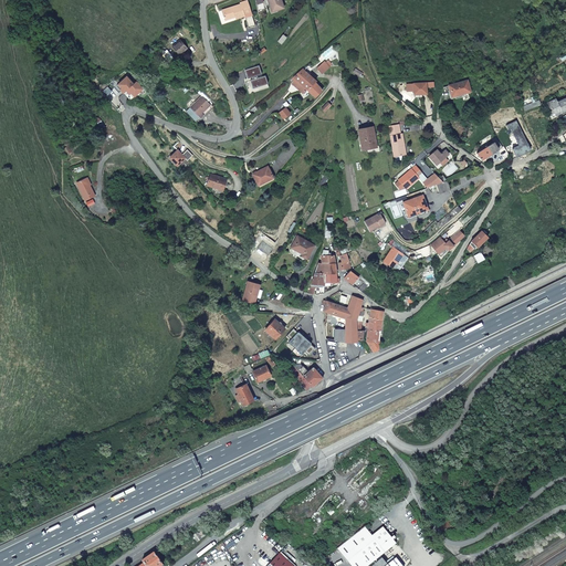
[(283,9),(280,0),(266,0),(271,13),(283,9)]
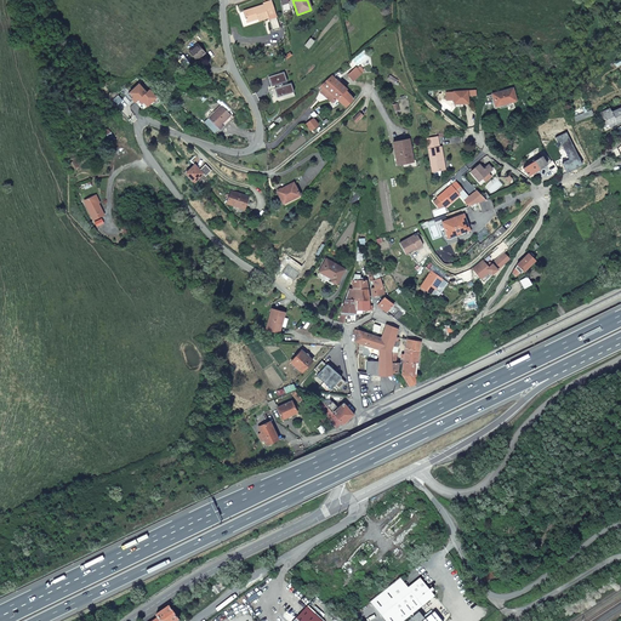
[(246,23),(257,20),(258,22),(267,18),(272,32),(279,28),(271,1),(262,4),(263,5),(243,12),(245,18),(244,18),(245,21),(246,23)]
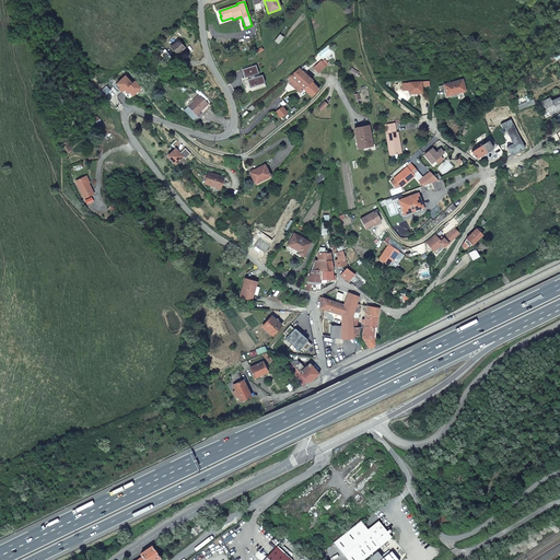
[(176,33),(166,42),(176,53),(186,44),(176,33)]
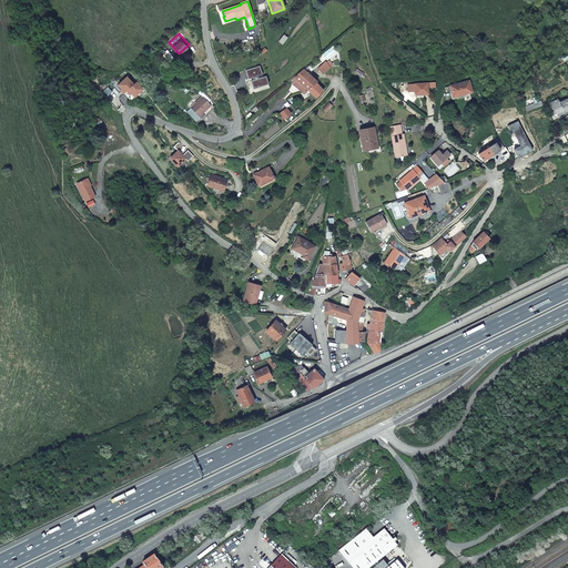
[(326,63),(325,61),(317,69),(323,73),(330,67),(326,63)]
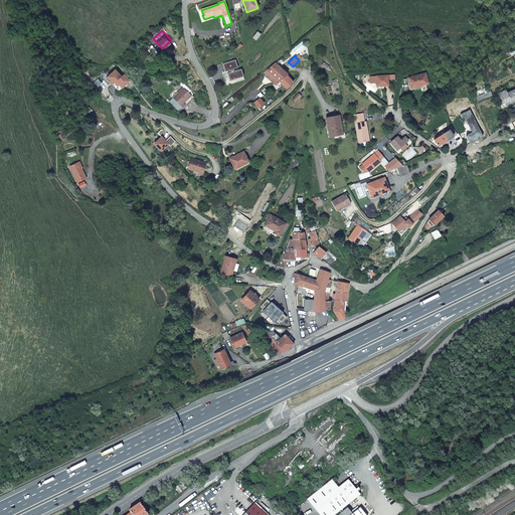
[(287,75),(275,63),(266,69),(268,71),(265,75),(266,77),(267,76),(269,78),(268,79),(274,86),(279,81),(285,76),(287,75)]
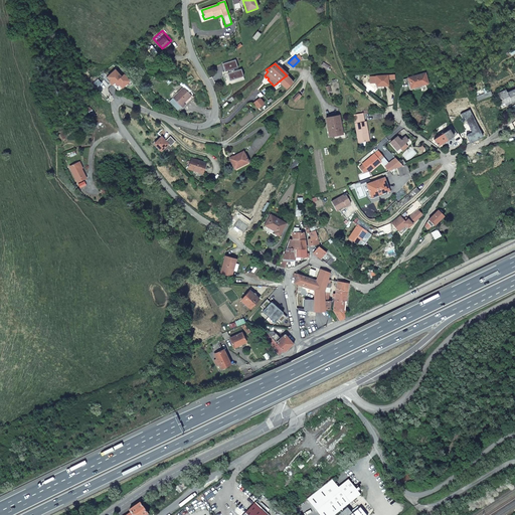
[(409,88),(426,82),(423,72),(406,77),(409,88)]
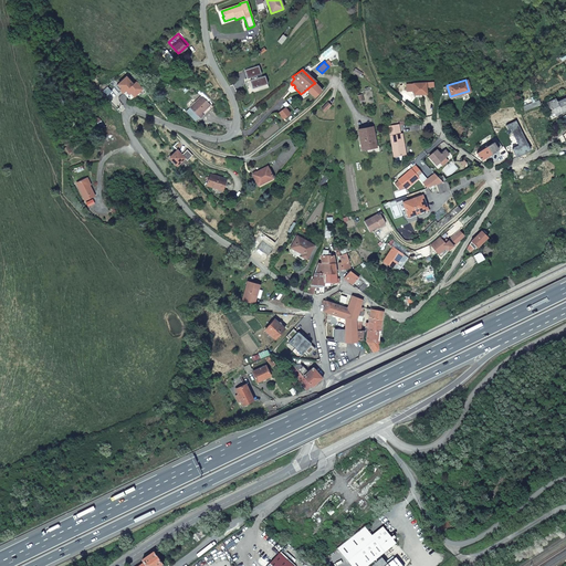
[(307,91),(316,101),(323,93),(313,84),(306,90),(307,91)]
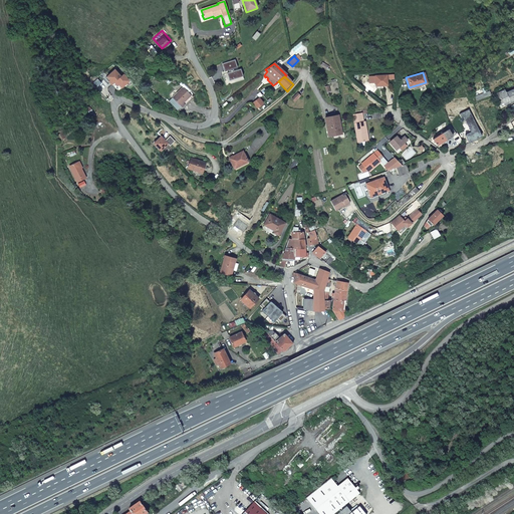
[(386,76),(373,78),(374,85),(378,84),(379,87),(387,86),(386,76)]
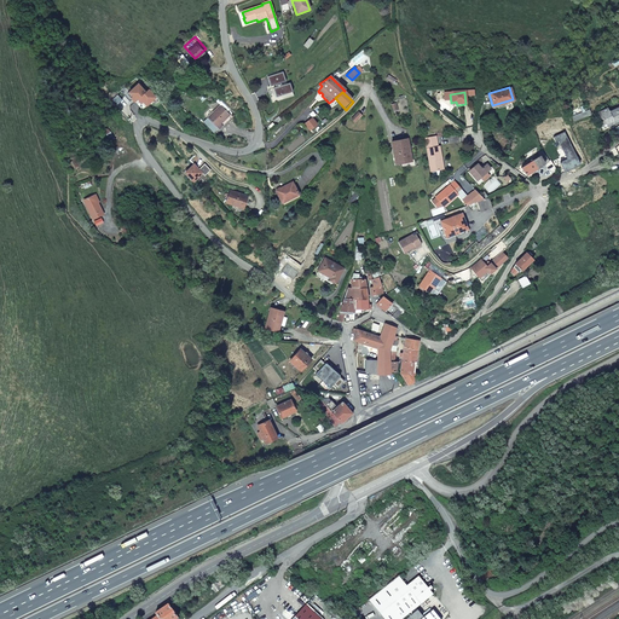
[(220,103),(207,115),(219,127),(221,123),(219,121),(225,115),(226,116),(230,113),(220,103)]
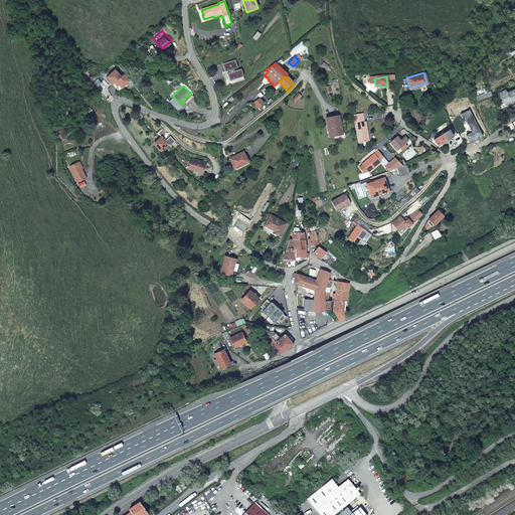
[(483,99),(491,96),(488,88),(480,92),(483,99)]
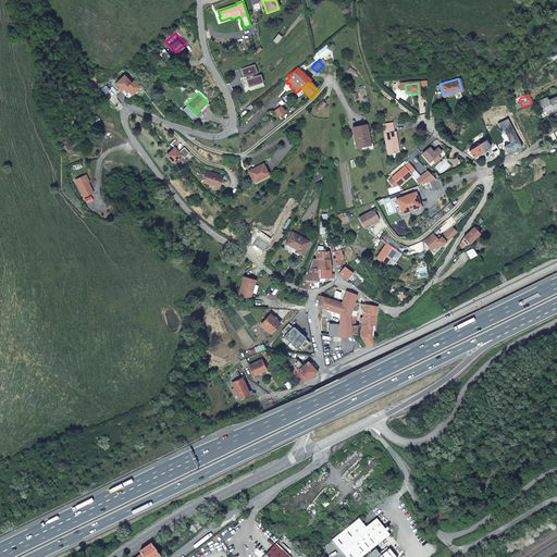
[(553,110),(556,108),(556,95),(549,99),(549,98),(548,99),(547,97),(540,100),(546,113),(553,110)]
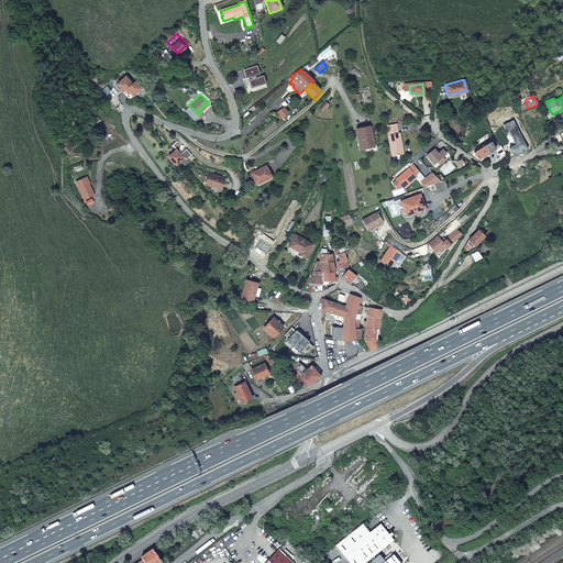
[(543,102),(550,116),(552,114),(545,101),(543,102)]
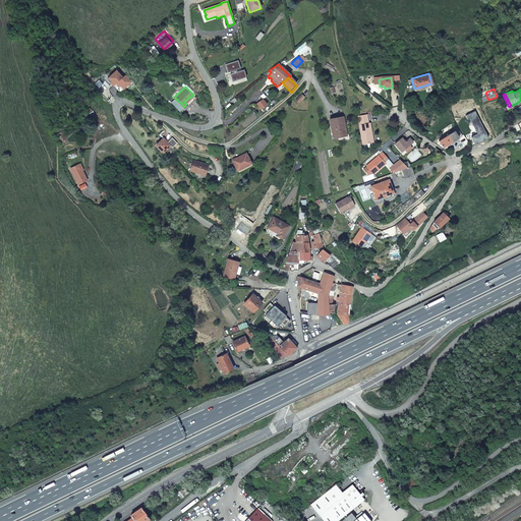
[(262,100),(255,104),(259,110),(266,105),(262,100)]
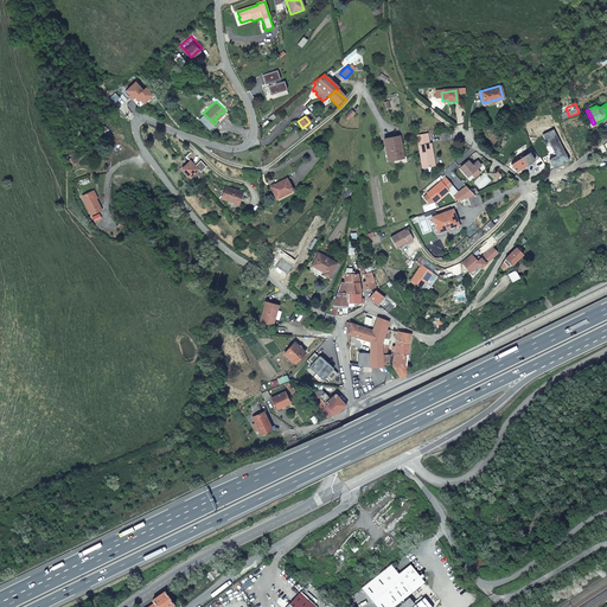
[(416,134),(422,167),(423,167),(430,166),(433,166),(432,155),(433,155),(430,142),(428,142),(427,133),(416,134)]
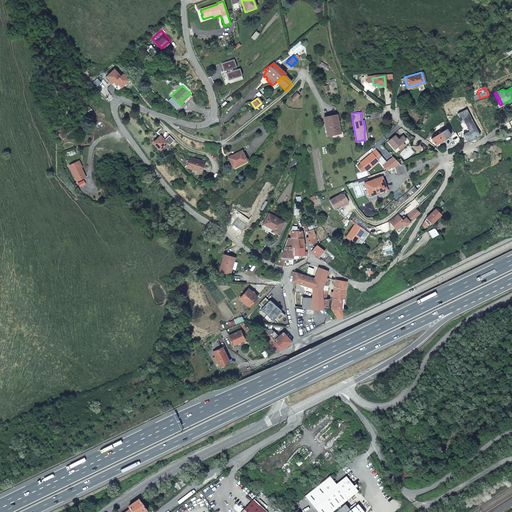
[(327,135),(338,133),(336,122),(338,122),(337,115),(326,117),(327,126),(325,126),(327,135)]
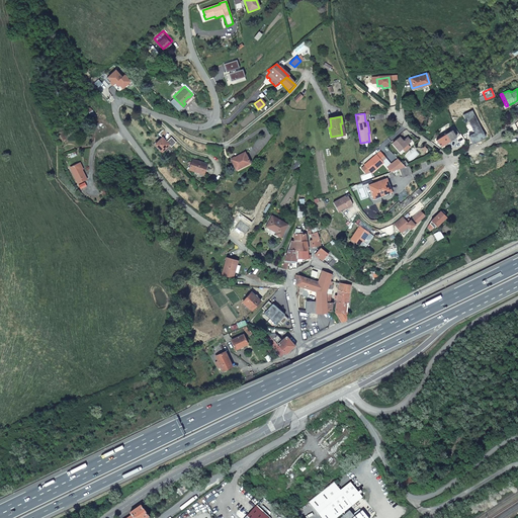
[(450,130),(454,136),(458,134),(452,124),(448,127),(450,130)]
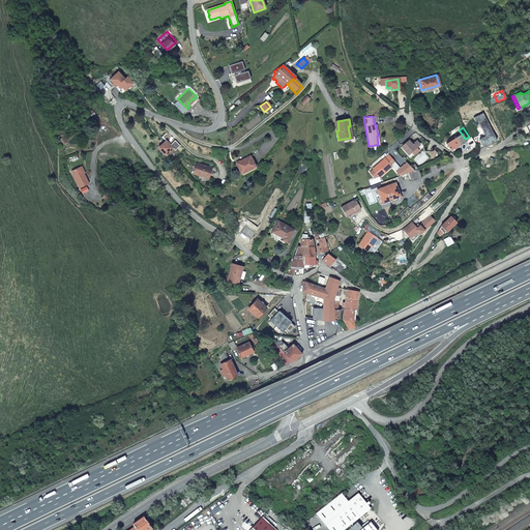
[(461,133),(446,142),(450,149),(466,139),(465,139),(461,133)]
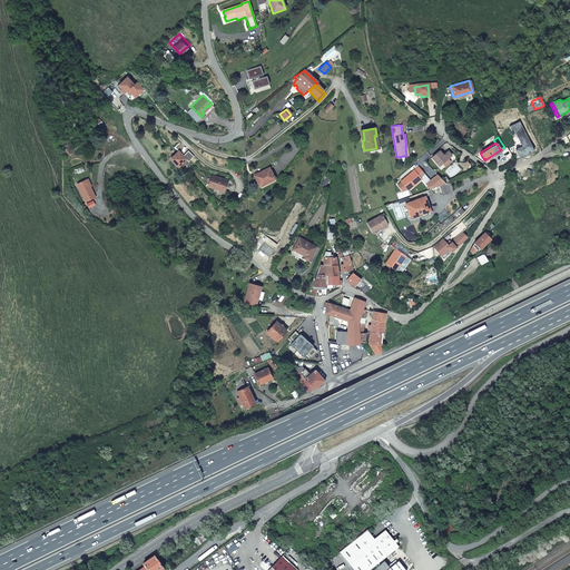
[(440,166),(452,156),(449,151),(444,155),(440,150),(432,157),(440,166)]
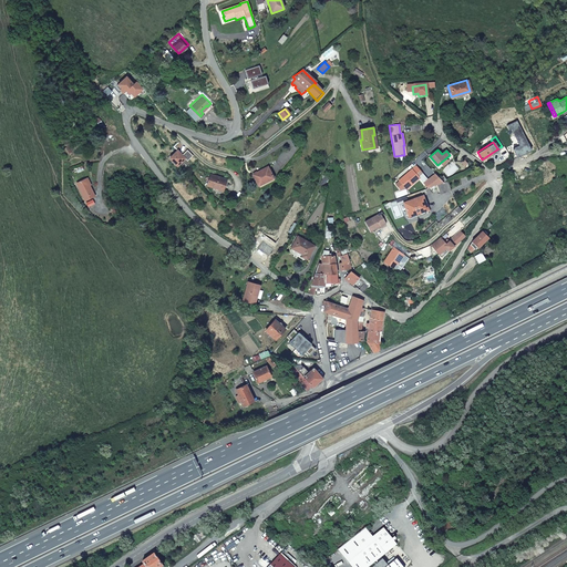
[(175,152),(167,160),(175,168),(184,160),(186,162),(192,156),(185,151),(181,156),(175,152)]
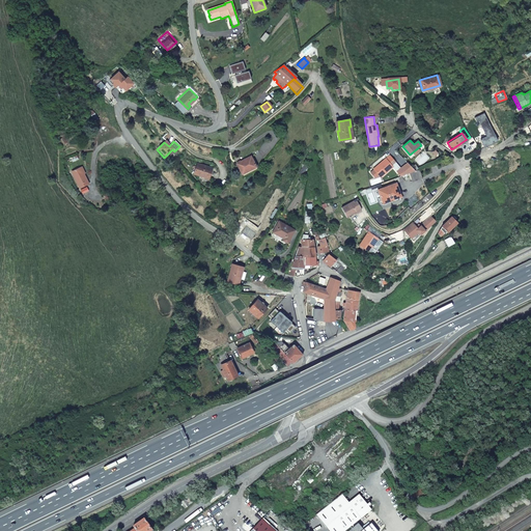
[(386,172),(393,167),(392,165),(396,162),(390,155),(373,168),(380,175),(385,171),(386,172)]
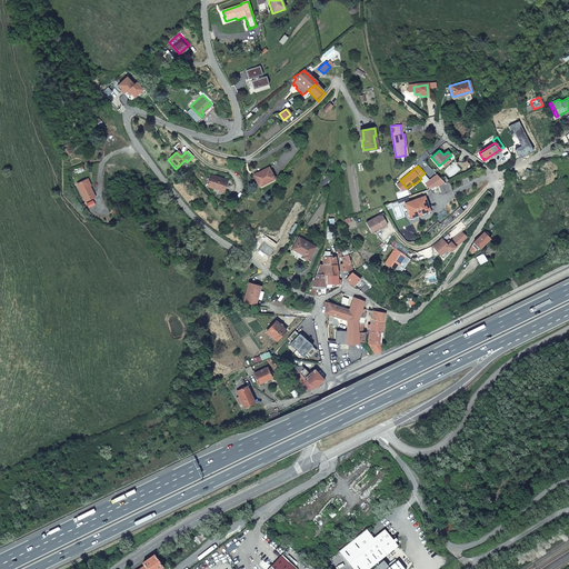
[(269,168),(253,176),(259,187),(275,179),(269,168)]
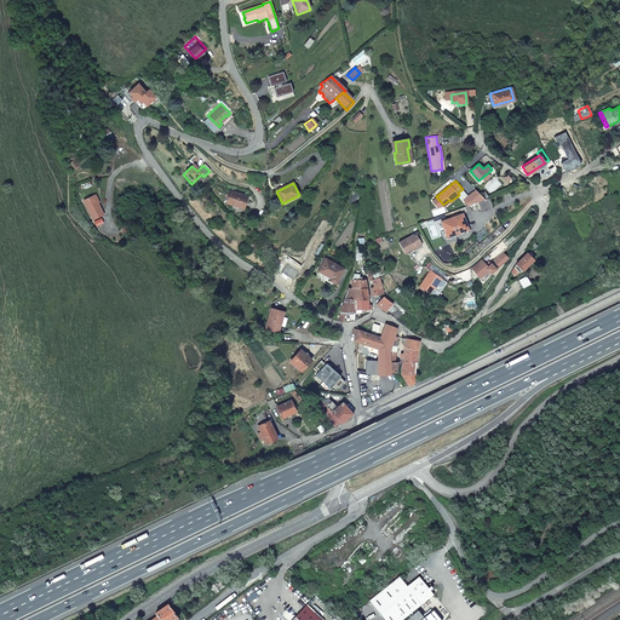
[(476,190),(463,200),(468,205),(469,204),(478,201),(484,199),(476,190)]
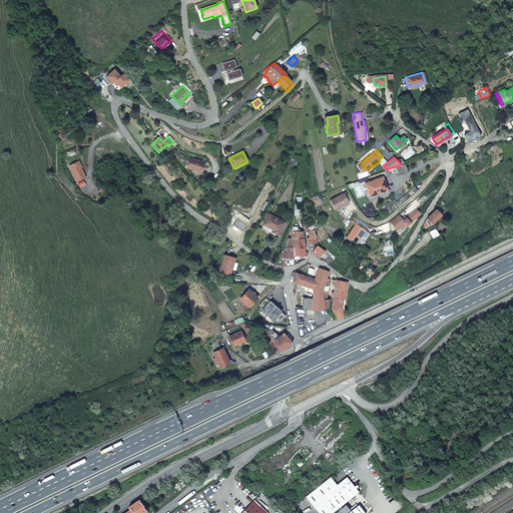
[(205,163),(190,159),(187,169),(192,170),(193,170),(202,172),(205,163)]
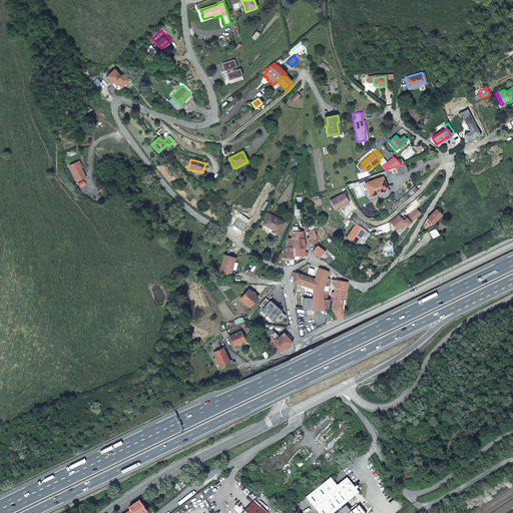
[(68,164),(76,180),(84,176),(77,160),(68,164)]
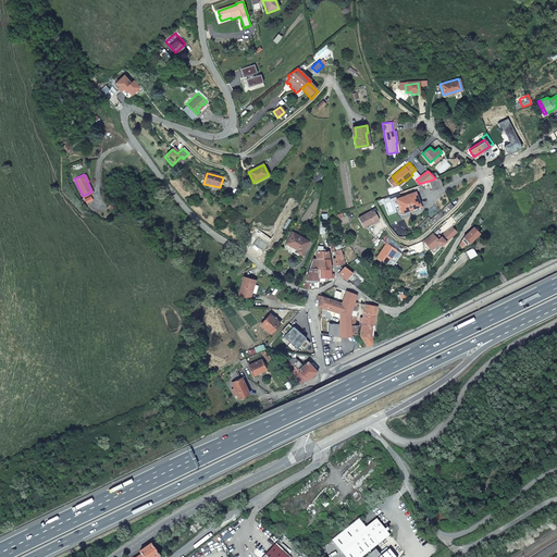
[(433,189),(443,185),(440,176),(435,178),(430,181),(433,189)]
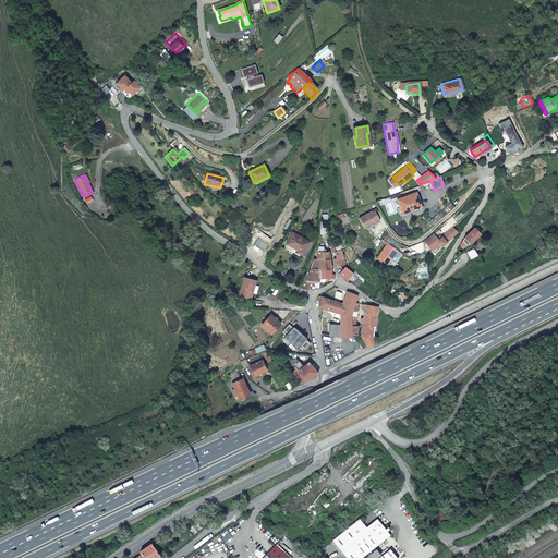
[(403,214),(422,207),(416,192),(398,198),(403,214)]
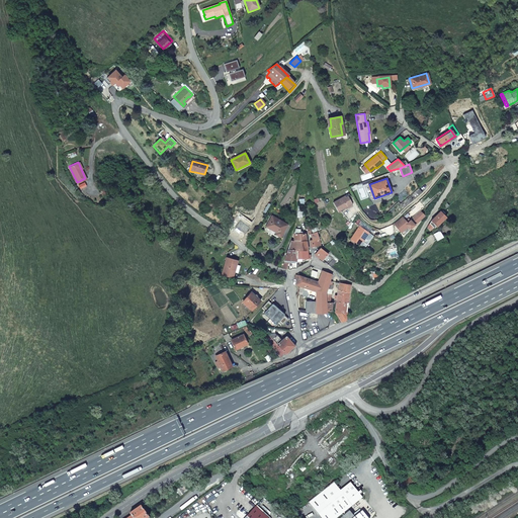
[(410,194),(414,198),(418,195),(414,190),(410,194)]
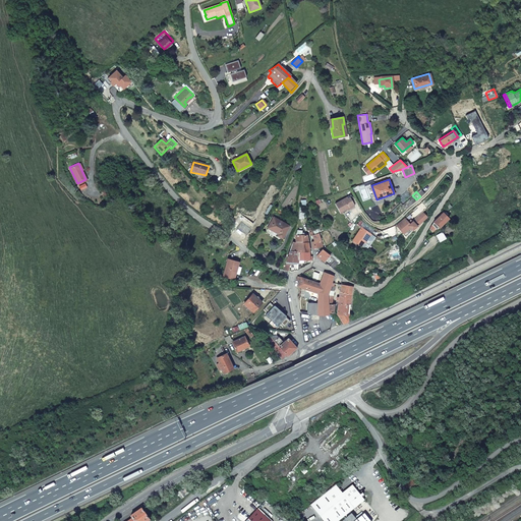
[(340,213),(354,205),(349,195),(335,203),(340,213)]
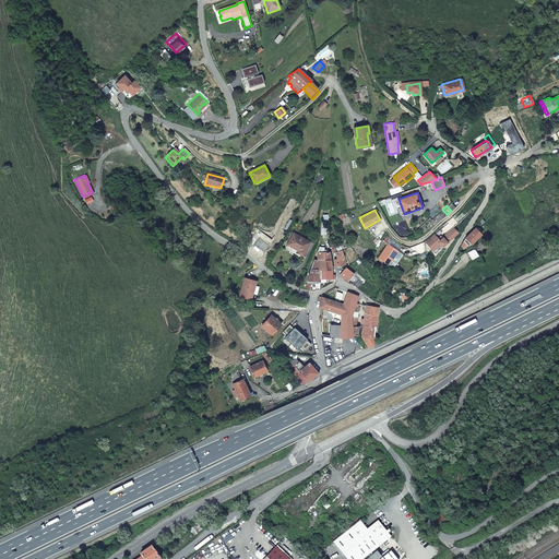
[(430,218),(435,224),(445,215),(441,210),(430,218)]
